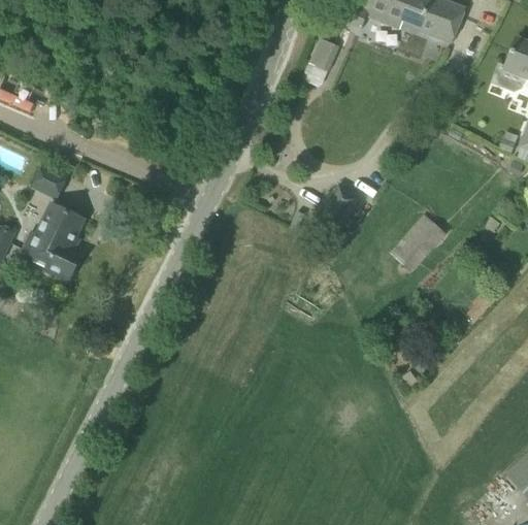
[(390,24),(400,28),(402,24),(452,42),(458,27),(465,7),(446,0),(350,0),(343,15),(363,23),(368,10),(392,20),(390,24)]
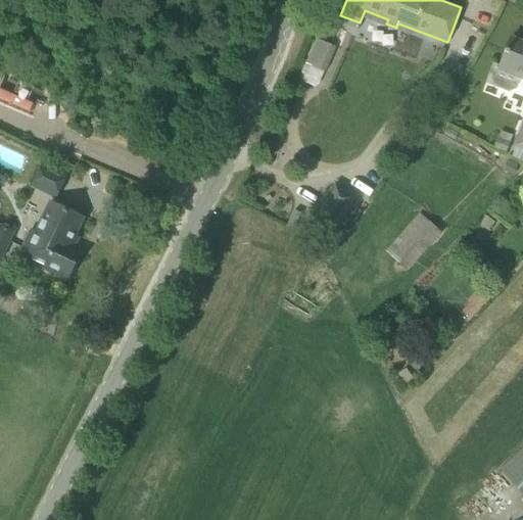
[(492,62),(485,82),(509,91),(516,88),(521,76),(522,77),(522,40),(511,36),(500,64),(492,62)]
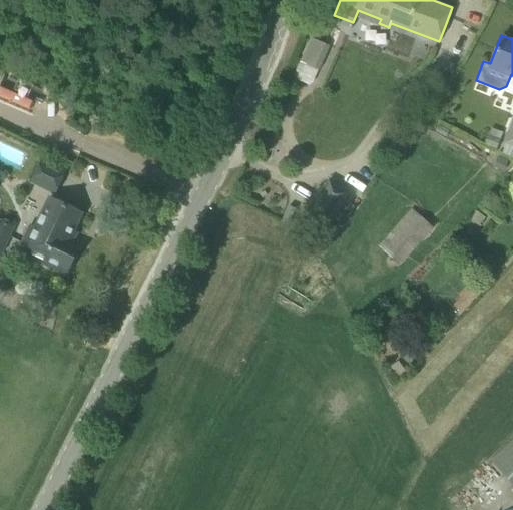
[(313,37),(303,59),(316,65),(325,43),(313,37)]
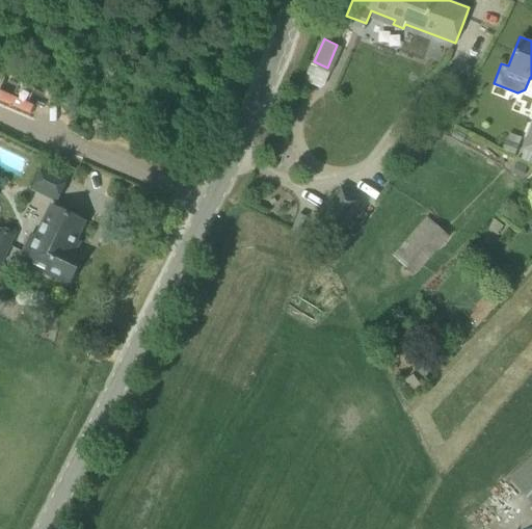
[(0,163),(22,173),(29,156),(0,143),(0,163)]
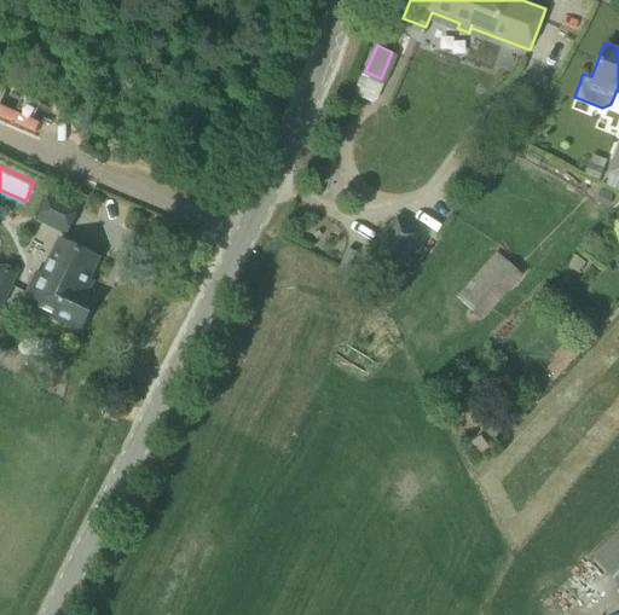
[(600,187),(595,201),(608,204),(613,192),(600,187)]
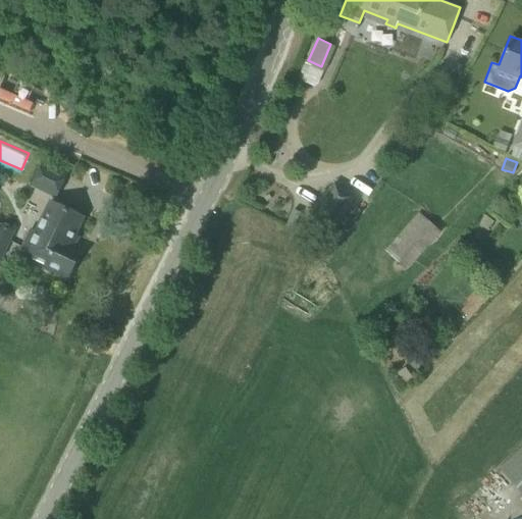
[(32,184),(56,196),(66,173),(42,162),(32,184)]
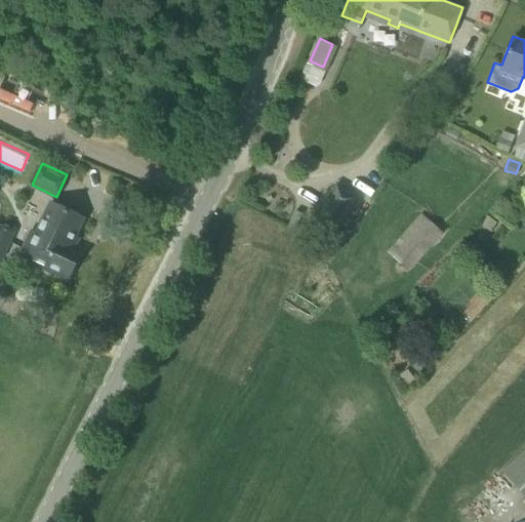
[(311,219),(327,232),(332,235),(357,198),(336,184),(311,219)]
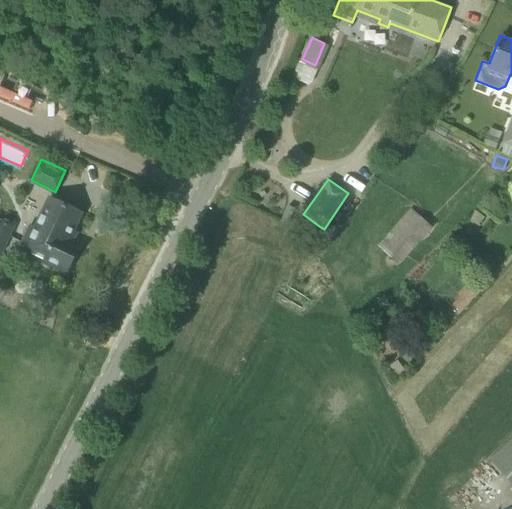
[(43,261),(66,272),(79,245),(72,242),(77,232),(73,230),(81,212),(49,197),(32,231),(27,229),(21,242),(47,254),(43,261)]
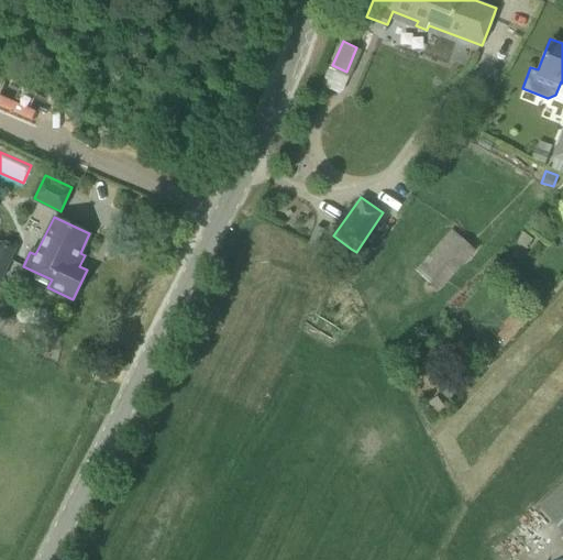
[(415,270),(439,291),(476,249),(452,229),(415,270)]
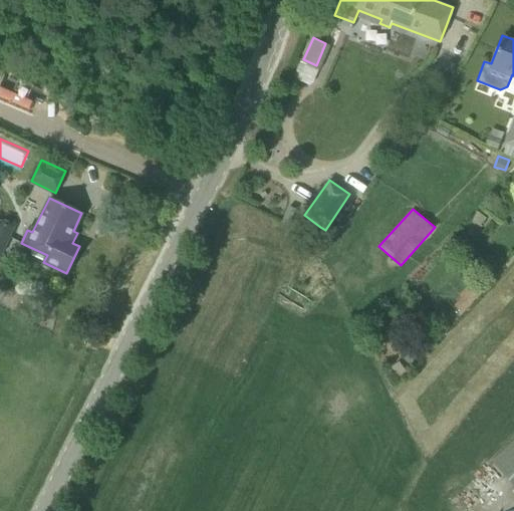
[(0,254),(1,255),(15,226),(0,218),(0,254)]
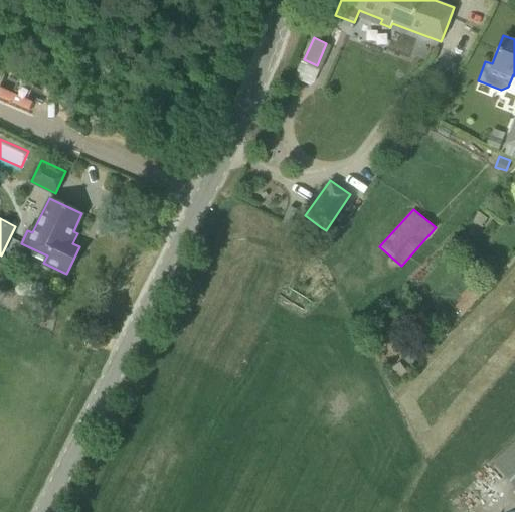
[(460,280),(446,300),(461,310),(475,290),(460,280)]
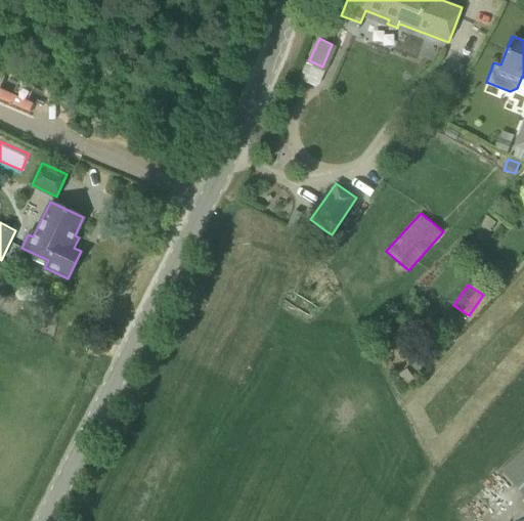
[(523,445),(500,468),(523,493),(523,445)]
